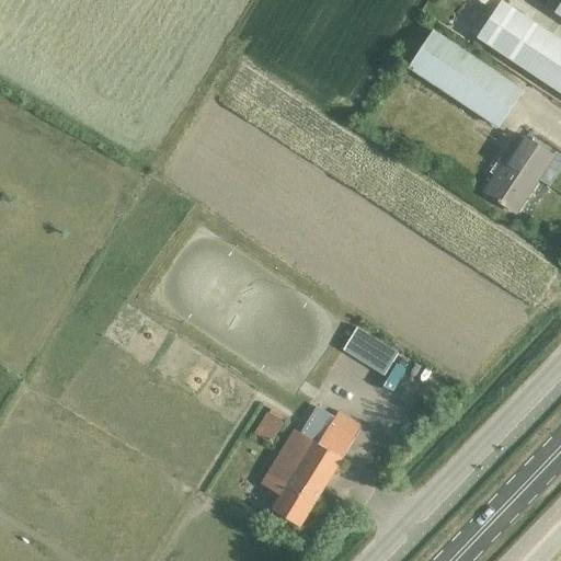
[(560,91),(560,39),(501,1),(478,38),(560,91)]
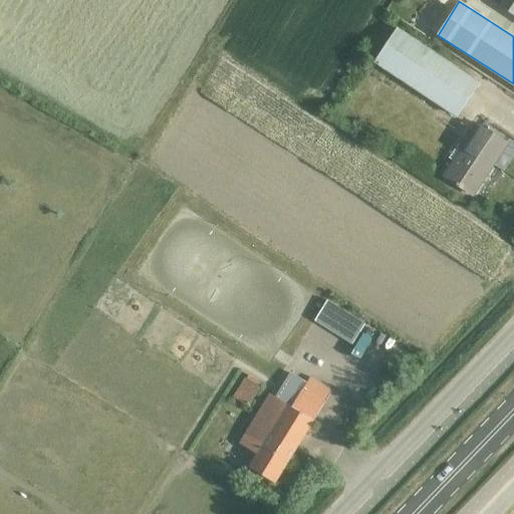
[(457,116),(479,84),(399,31),(376,64),(457,116)]
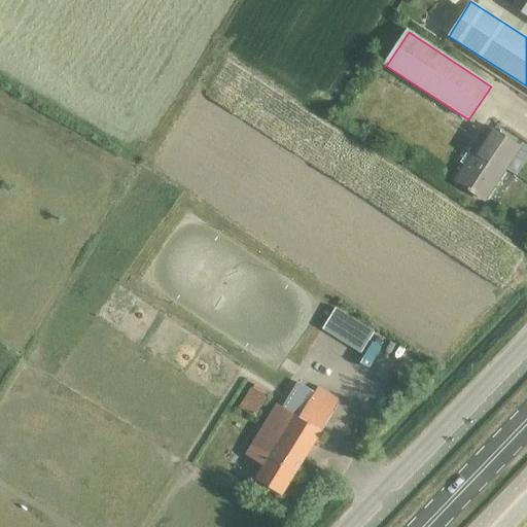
[(484,200),(519,145),(492,128),(456,182),(484,200)]
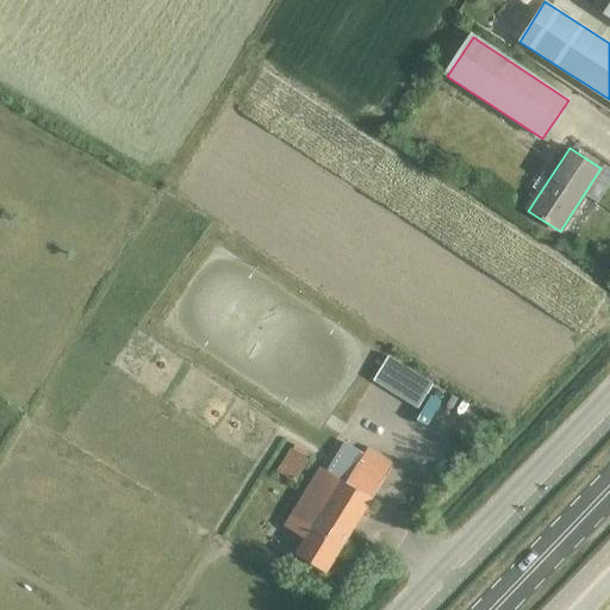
[(296,481),(309,459),(293,450),(280,472),(296,481)]
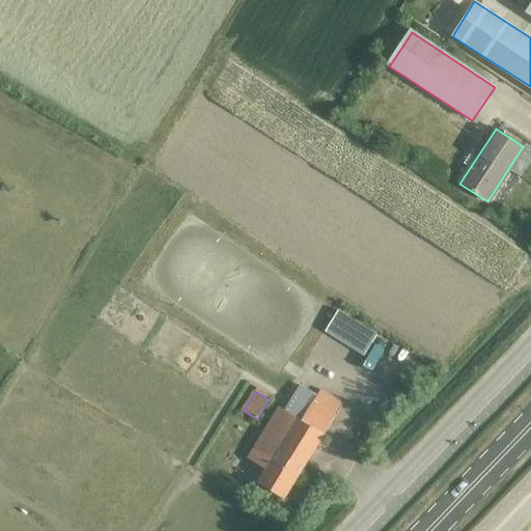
[(283,499),(334,414),(311,400),(300,419),(278,407),(247,458),(266,470),(257,483),(283,499)]
